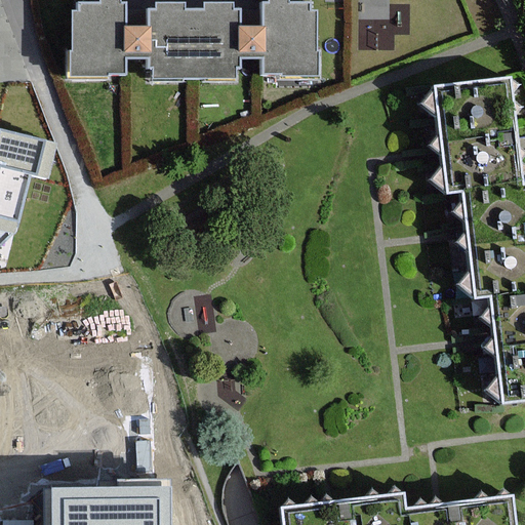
[(154,79),(198,79),(198,8),(187,8),(187,2),(161,2),(161,7),(156,7),(156,27),(127,27),(127,3),(121,3),(120,0),(108,0),(108,2),(84,2),(84,8),(78,8),(78,49),(67,49),(67,81),(114,81),(114,72),(130,72),(130,57),(150,57),(150,68),(154,68),(154,79)]
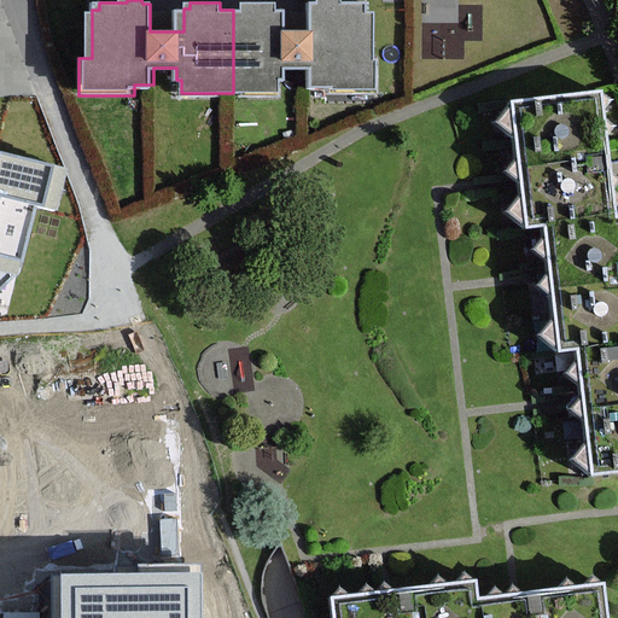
[(245,10),(233,10),(233,93),(286,93),(286,80),(290,80),(290,65),(315,65),(315,87),(375,87),(375,15),(366,15),(366,3),(344,3),(343,0),(322,0),(324,1),(315,1),(315,28),(287,28),(287,9),(278,9),(278,1),(245,1),(245,10)]
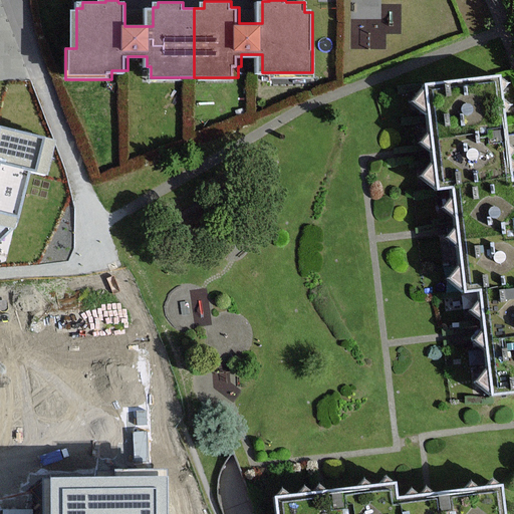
[(478,295),(487,398),(513,395),(513,187),(510,187),(504,120),(501,86),(425,93),(434,199),(452,198),(461,297),(478,295)]
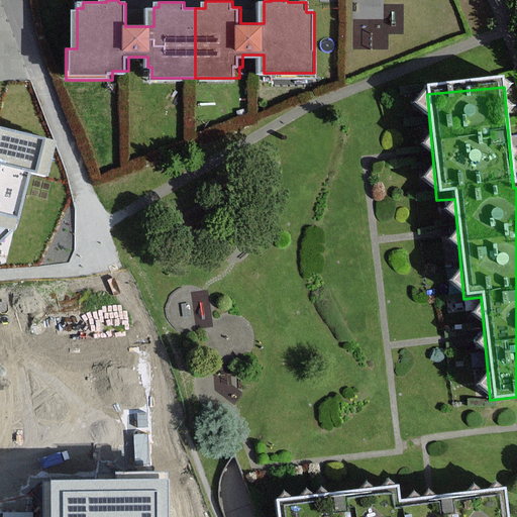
[(0,242),(18,227),(31,173),(46,176),(57,140),(0,125),(0,242)]
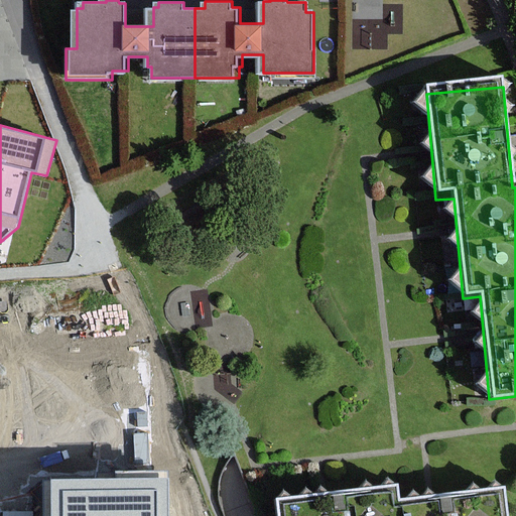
[(167,515),(167,478),(51,479),(51,515),(167,515)]
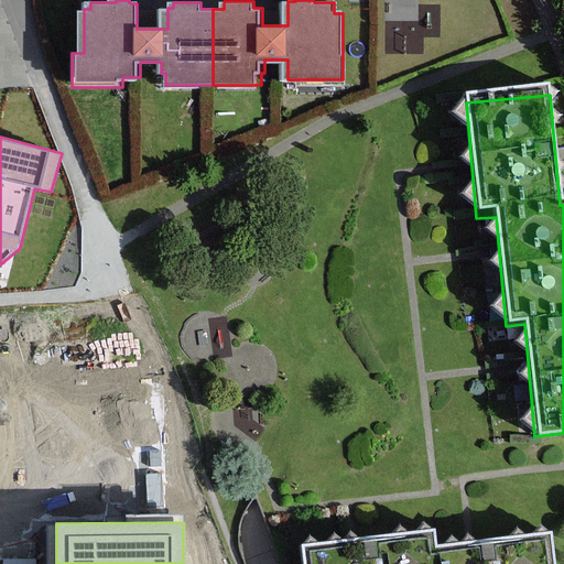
[(552,563),(549,533),(435,544),(434,530),(301,544),(303,563),(552,563)]
